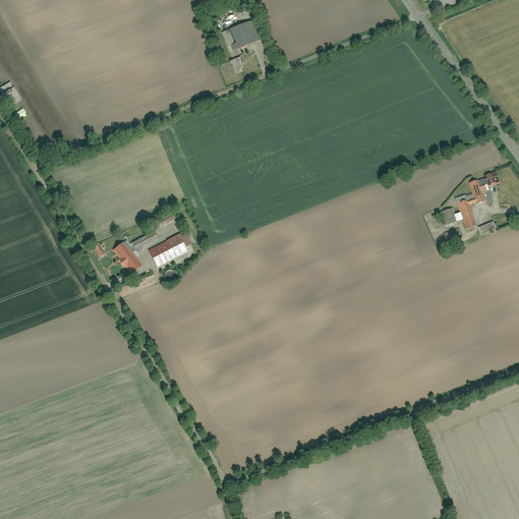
[(216,8),(219,16),(237,9),(234,2),(216,8)]
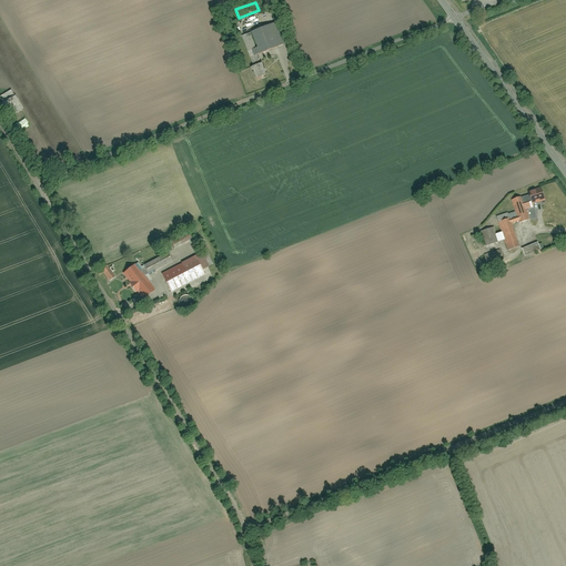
[(275,21),(241,36),(253,63),(260,61),(256,53),(283,42),(275,21)]
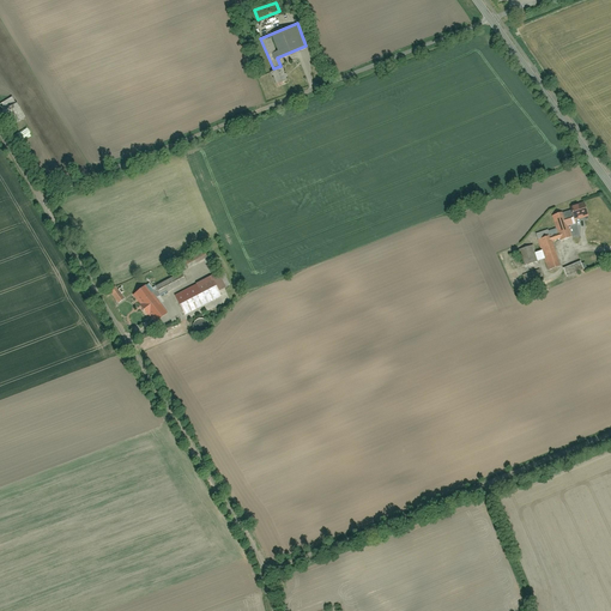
[(283,67),(272,72),(276,84),(288,80),(283,67)]
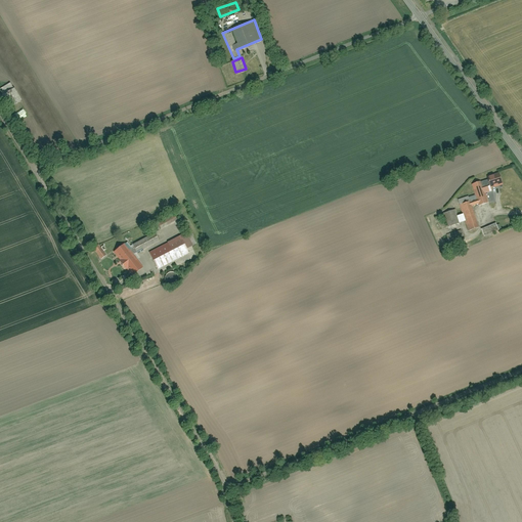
[(474,193),(457,200),(462,214),(455,215),(454,210),(443,213),(447,225),(457,222),(458,222),(464,220),(467,229),(480,226),(473,202),(477,201),(478,205),(488,202),(485,192),(492,190),(491,186),(503,183),(499,173),(487,177),(487,179),(482,181),(481,180),(471,183),(474,193)]
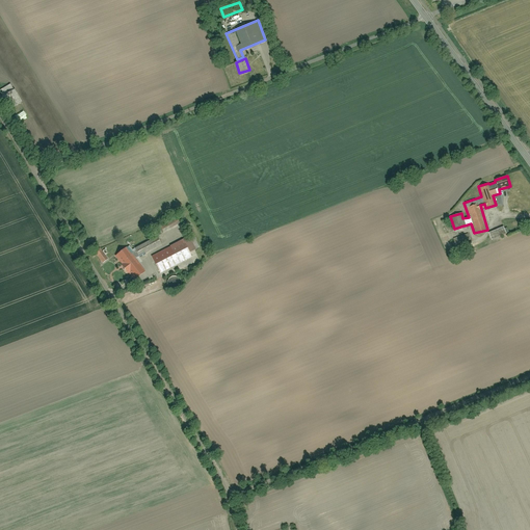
[(157,222),(162,232),(178,222),(174,214),(157,222)]
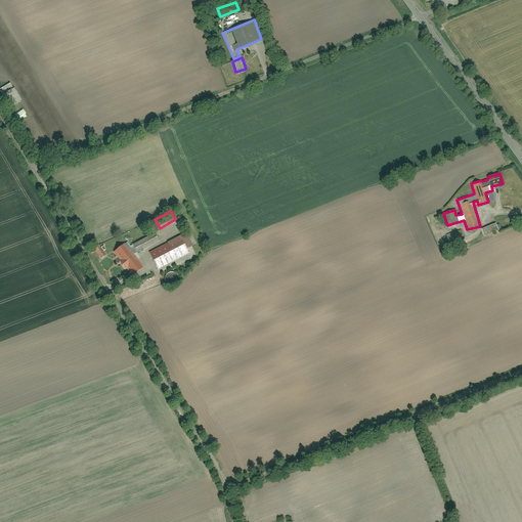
[(460,228),(446,233),(449,242),(463,237),(460,228)]
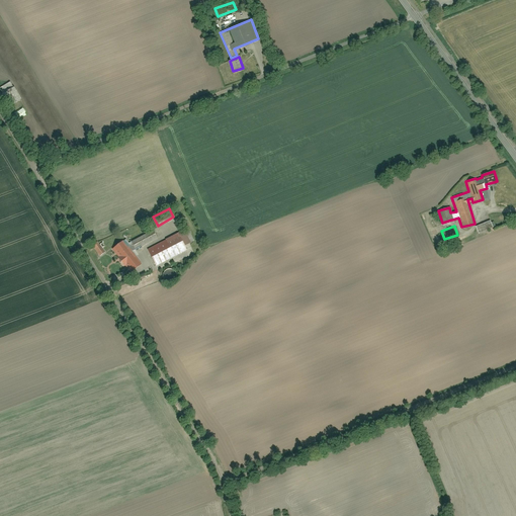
[(184,244),(192,239),(187,228),(178,233),(184,244)]
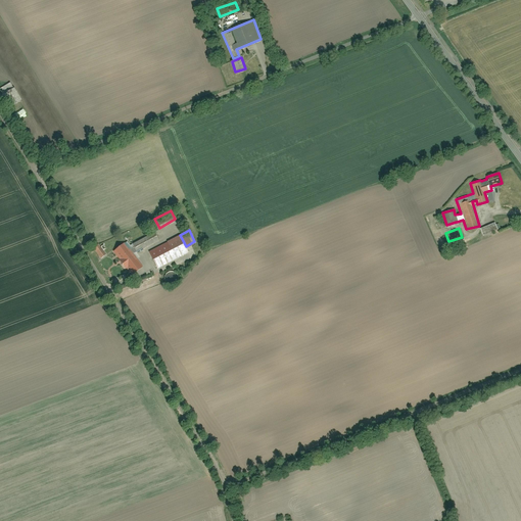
[(143,264),(134,252),(157,241),(152,231),(128,243),(126,241),(112,250),(130,274),(143,264)]
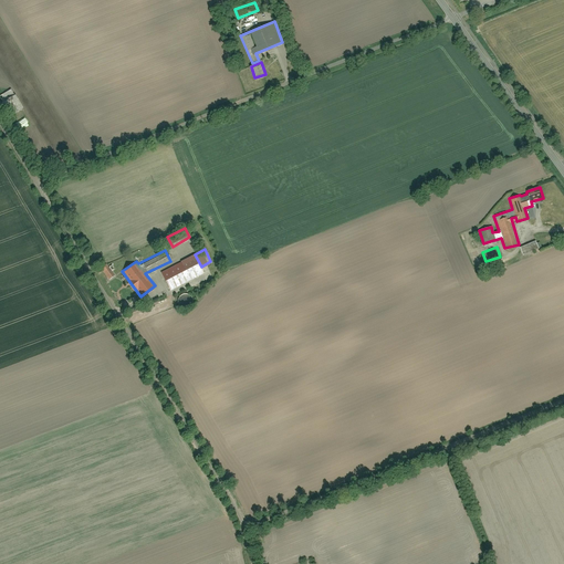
[(160,273),(169,290),(204,272),(201,267),(195,254),(160,273)]
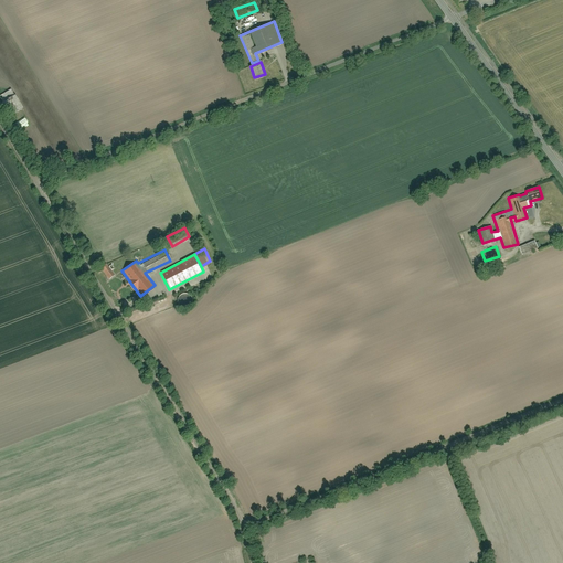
[(108,259),(98,267),(107,279),(117,272),(108,259)]
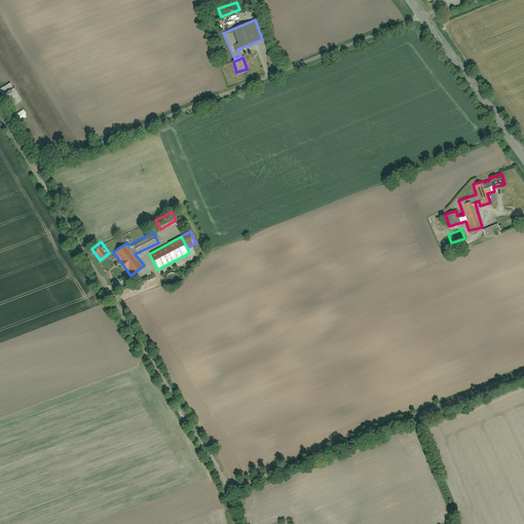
[(164,274),(163,279),(165,283),(167,286),(174,286),(177,284),(179,279),(178,275),(175,272),(169,271),(164,274)]
